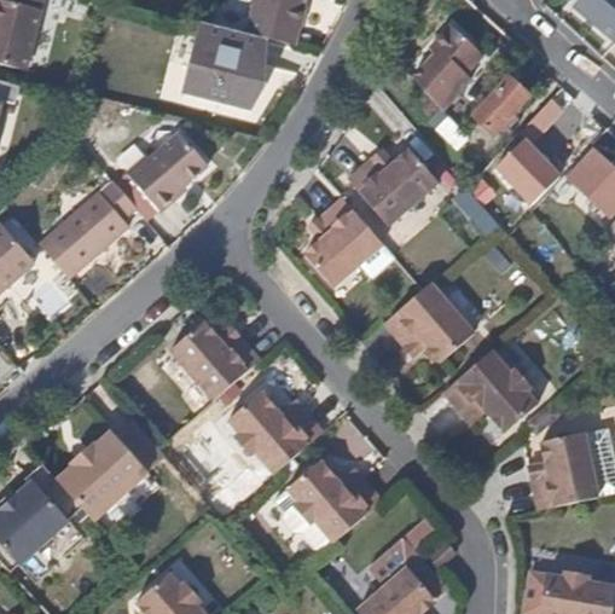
[(0,0),(0,62),(25,68),(40,7),(38,6),(39,0),(0,0)]
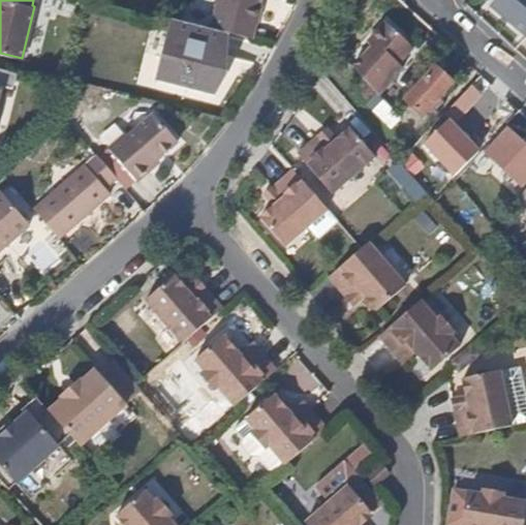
[(213,12),(210,25),(223,29),(248,35),(252,21),(254,22),(259,1),(256,1),(256,0),(214,0),(212,9),(213,12)]
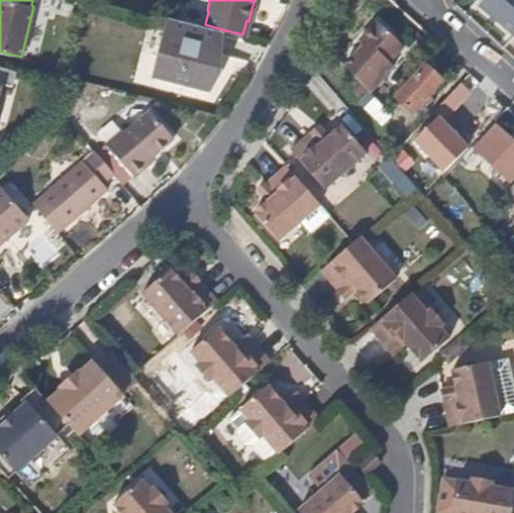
[(486,0),(484,2),(513,30),(513,0),(486,0)]
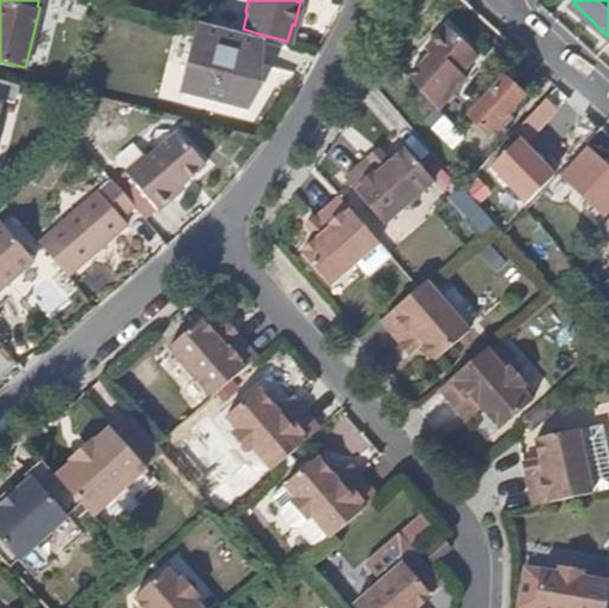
[(259,34),(243,29),(194,16),(192,24),(186,42),(193,46),(181,90),(244,108),(260,80),(247,77),(259,34)]
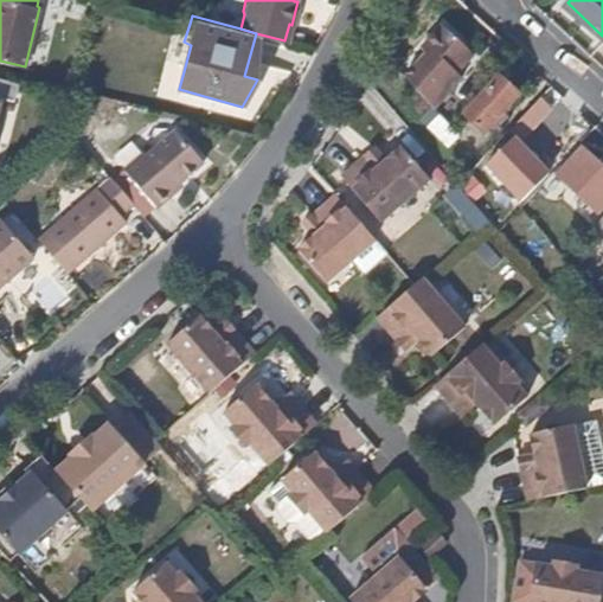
[(473,55),(442,24),(421,46),(425,51),(403,74),(431,107),(461,76),(456,71),(473,55)]
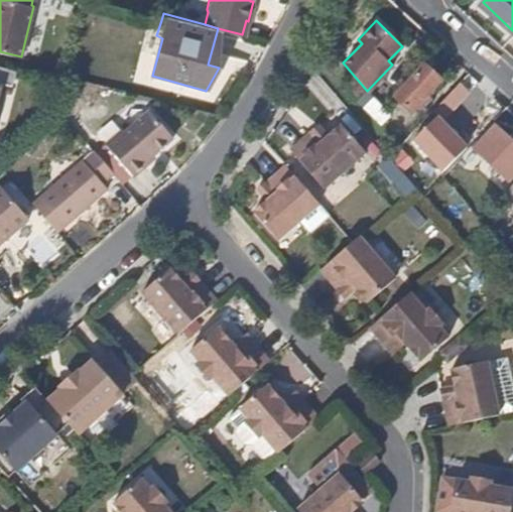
[(445,80),(427,62),(396,94),(413,111),(445,80)]
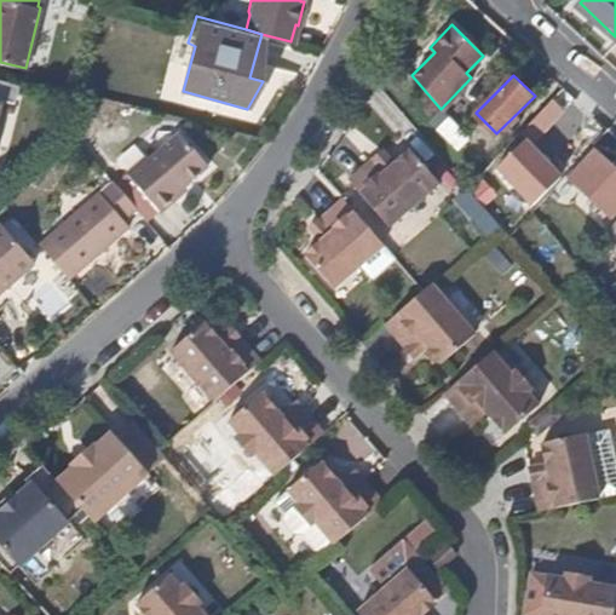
[(16,82),(0,78),(0,97),(11,101),(16,82)]
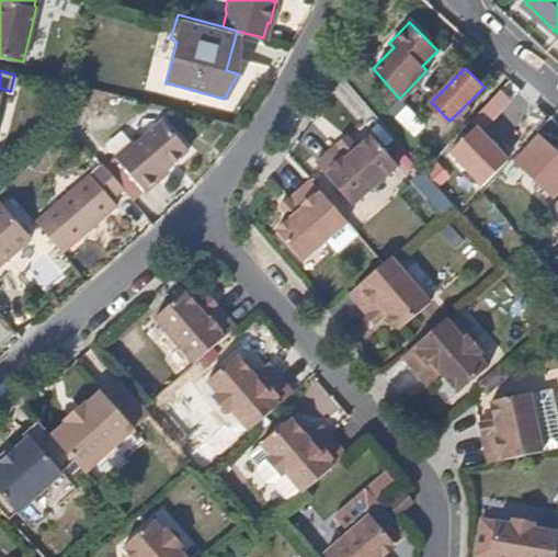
[(511,99),(501,90),(469,123),(478,132),(511,99)]
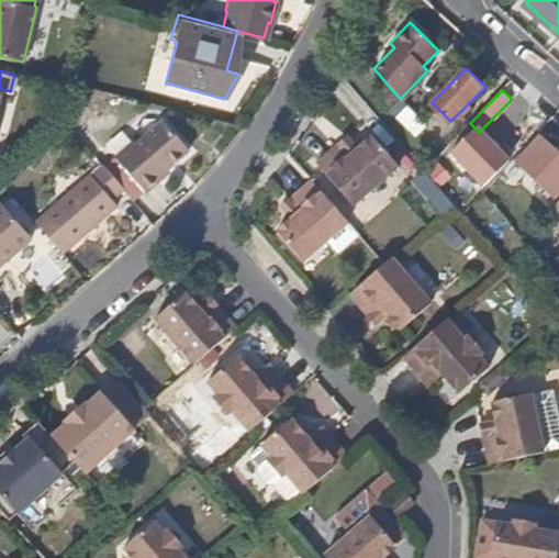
[(405,104),(395,113),(413,133),(423,125),(405,104)]
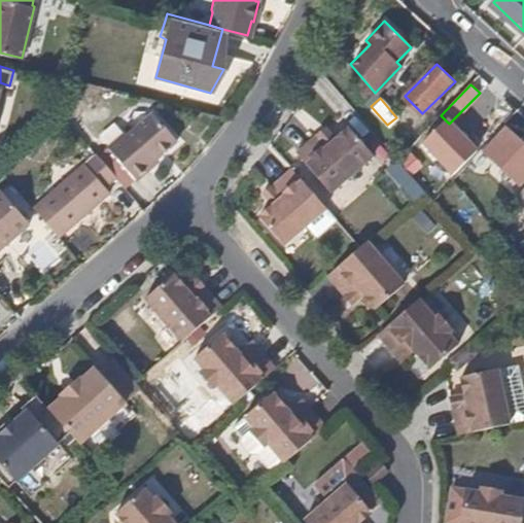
[(175,139),(152,112),(126,135),(109,149),(134,179),(148,167),(146,164),(175,139)]
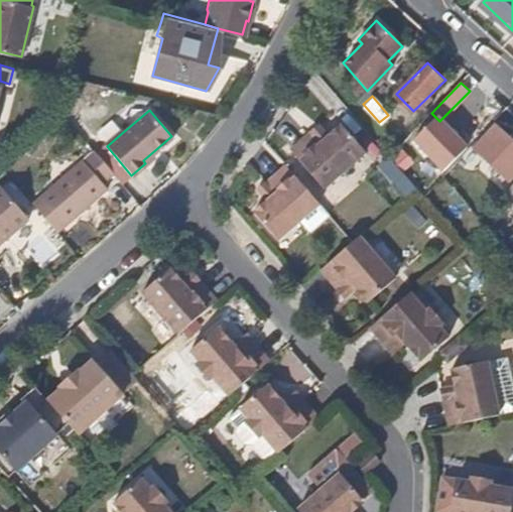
[(367,152),(342,122),(328,135),(325,132),(317,138),(311,131),(291,149),(295,154),(325,187),(367,152)]
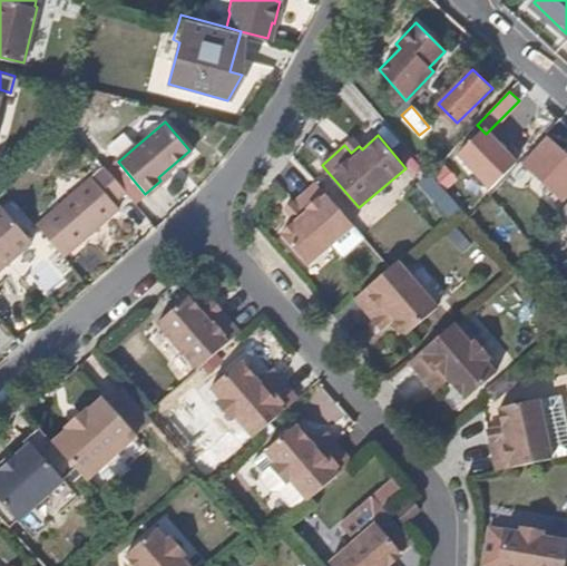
[(566,155),(548,137),(522,165),(560,202),(566,195),(566,155)]
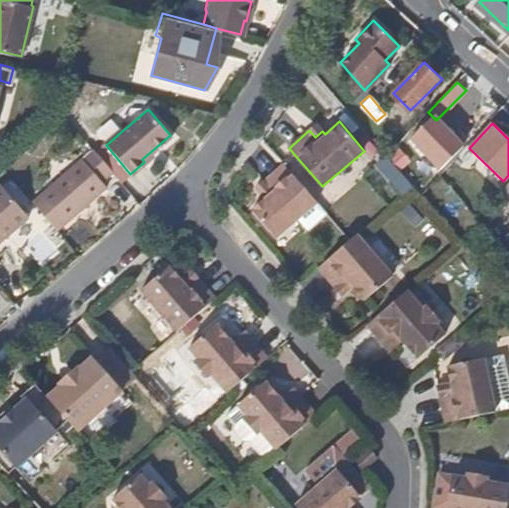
[(322,131),(316,124),(309,130),(315,137),(322,131)]
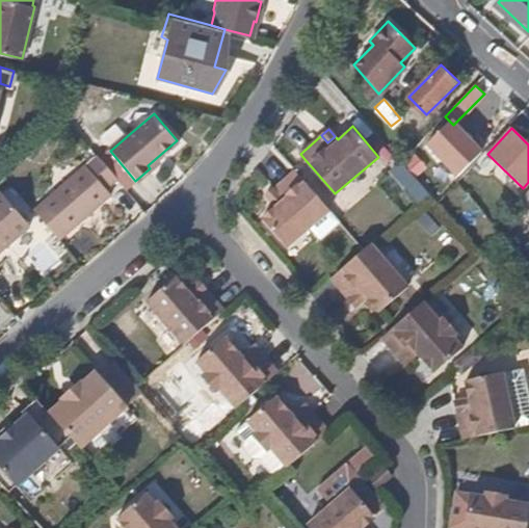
[(465,147),(447,130),(430,147),(458,173),(481,151),(471,140),(465,147)]
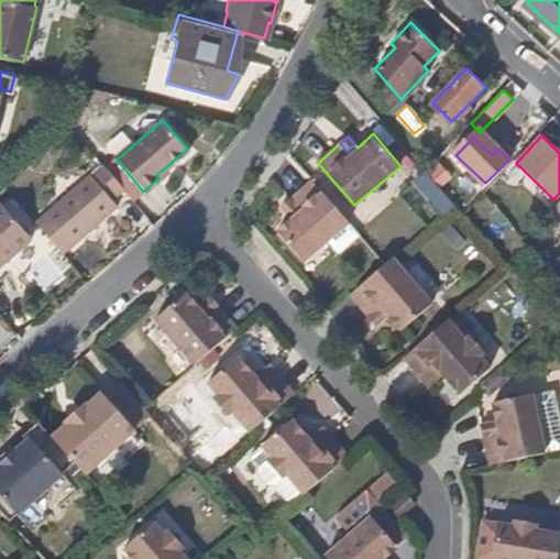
[(134,144),(131,140),(113,155),(117,160),(134,144)]
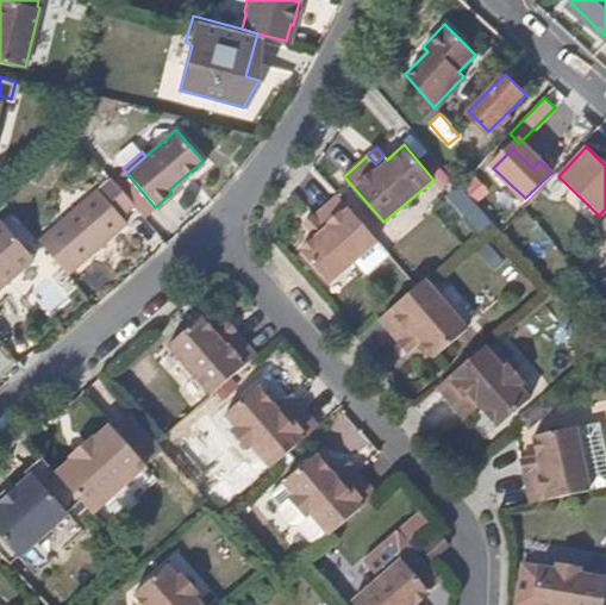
[(464,182),(451,194),(481,230),(495,218),(464,182)]
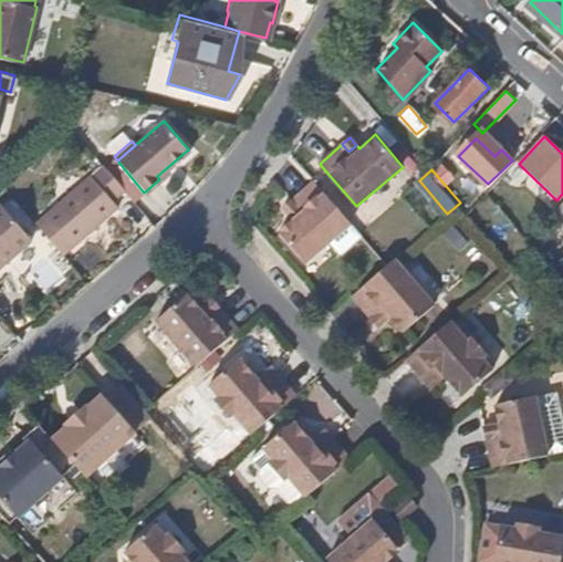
[(138,206),(115,178),(58,228),(84,260),(132,221),(127,215),(138,206)]
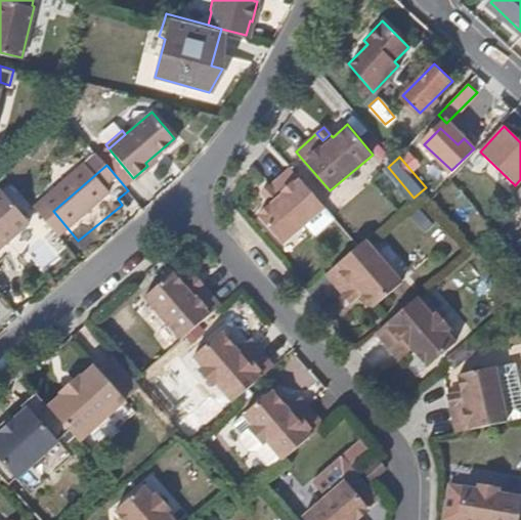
[(323,206),(290,167),(268,186),(275,195),(268,201),(271,203),(257,215),(281,243),(296,230),(323,206)]
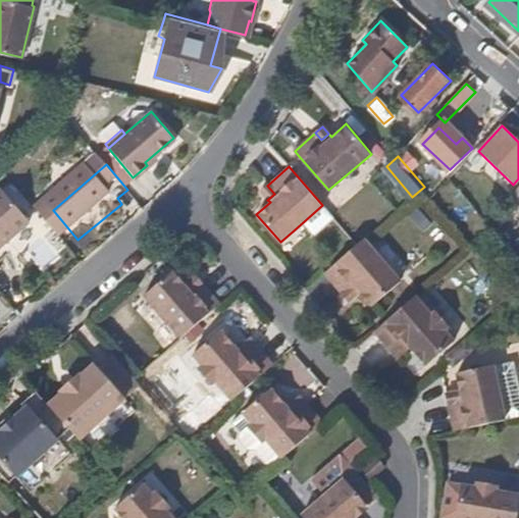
[(0,243),(28,219),(0,186),(0,243)]
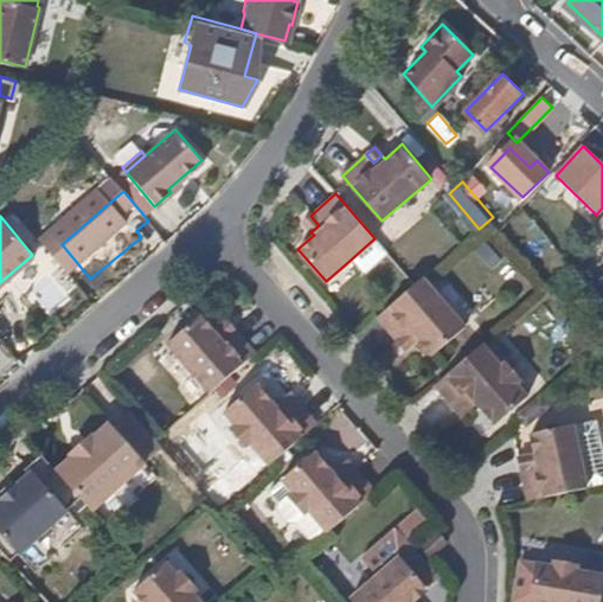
[(319,225),(310,216),(302,223),(310,232),(319,225)]
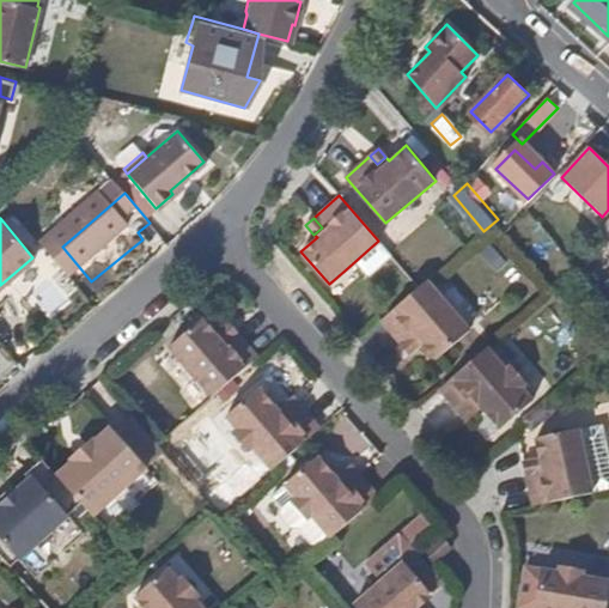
[(390,255),(378,241),(346,269),(359,283),(390,255)]
